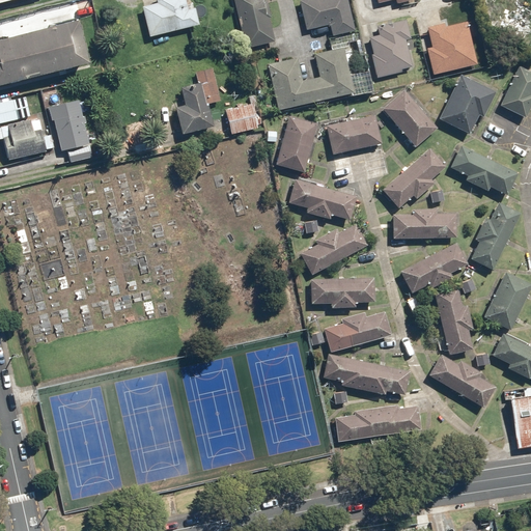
[(188,5),(187,0),(140,0),(149,36),(198,25),(193,3),(188,5)]
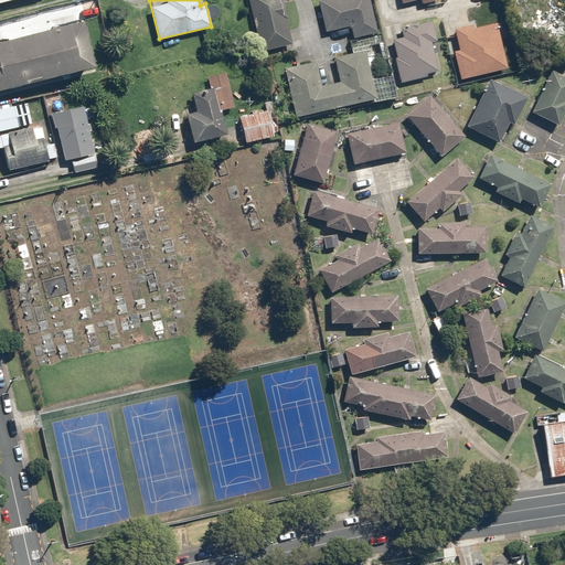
[(283,0),(248,0),(262,51),(294,43),(283,0)]
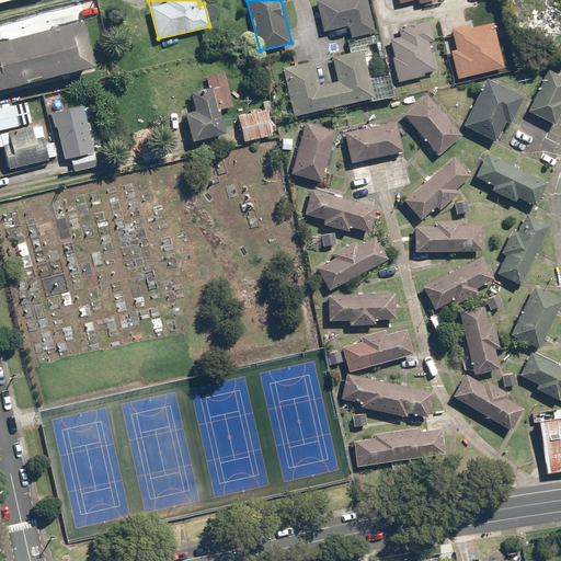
[(348,25),(352,38),(376,33),(368,0),(315,0),(323,32),(348,25)]
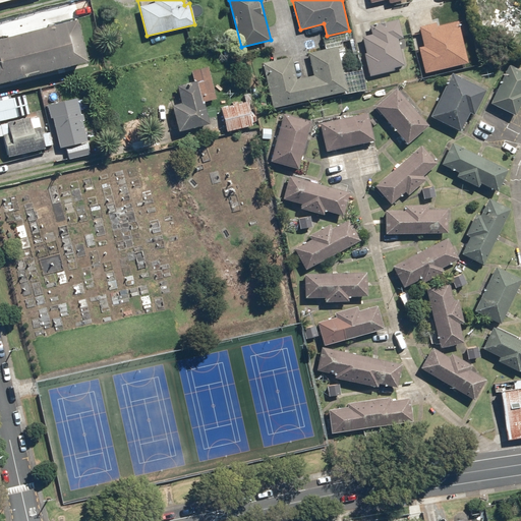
[(0,80),(88,60),(77,18),(0,37),(0,80)]
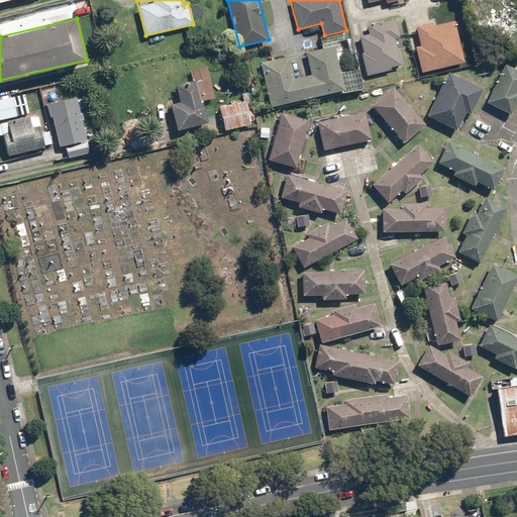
[(395,38),(400,37),(396,20),(369,26),(370,33),(359,36),(364,53),(362,53),(367,75),(402,67),(395,38)]
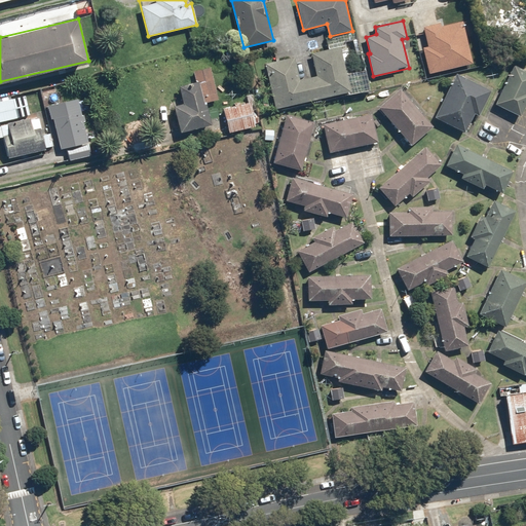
[(442,27),(441,24),(423,28),(428,46),(423,47),(429,74),(474,64),(463,22),(442,27)]
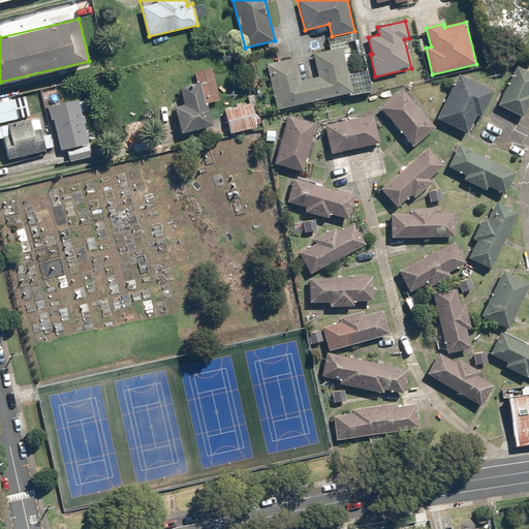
[(301,81),(296,58),(267,64),(278,111),(353,92),(342,47),(312,54),(317,78),(301,81)]
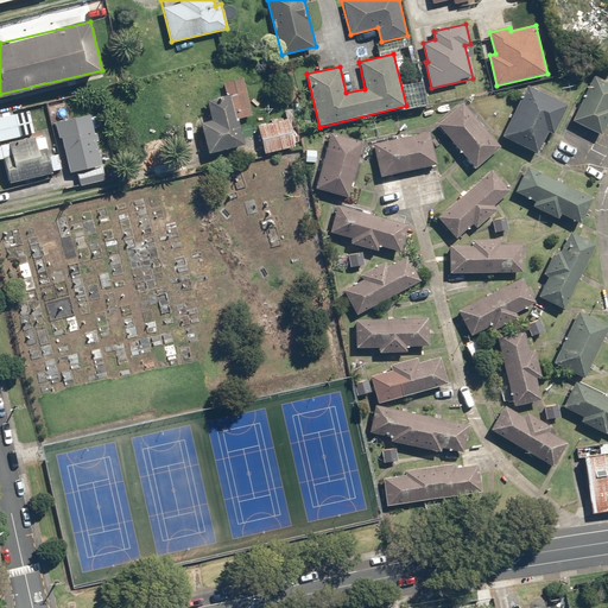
[(607,78),(594,73),(570,121),(576,125),(572,132),(597,143),(607,120),(607,78)]
